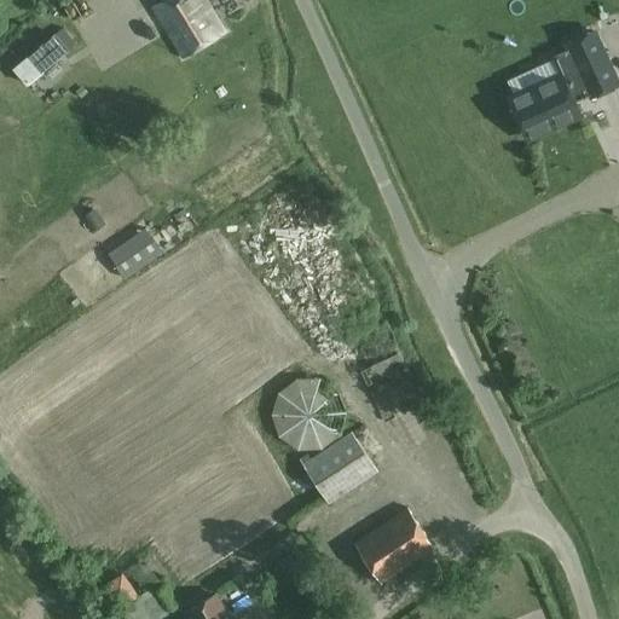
[(171,0),(163,0),(155,6),(175,40),(185,55),(210,39),(198,18),(187,25),(171,0)]
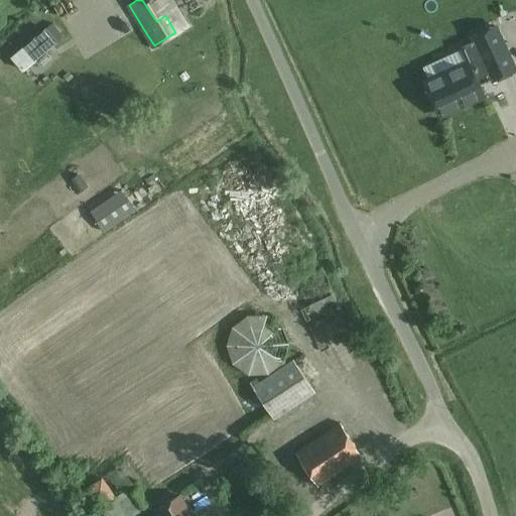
[(142,0),(156,21),(165,15),(175,32),(187,25),(171,0),(142,0)]
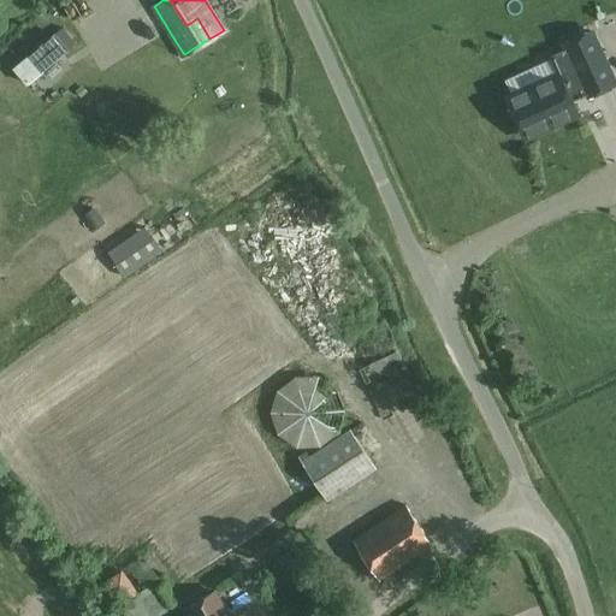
[(615,84),(591,31),(564,43),(567,49),(585,88),(588,96),(615,84)]
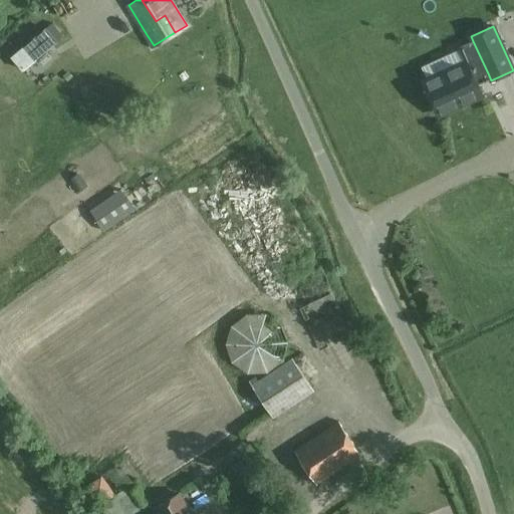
[(23,46),(11,57),(22,71),(35,60),(58,41),(57,41),(46,27),(23,46)]
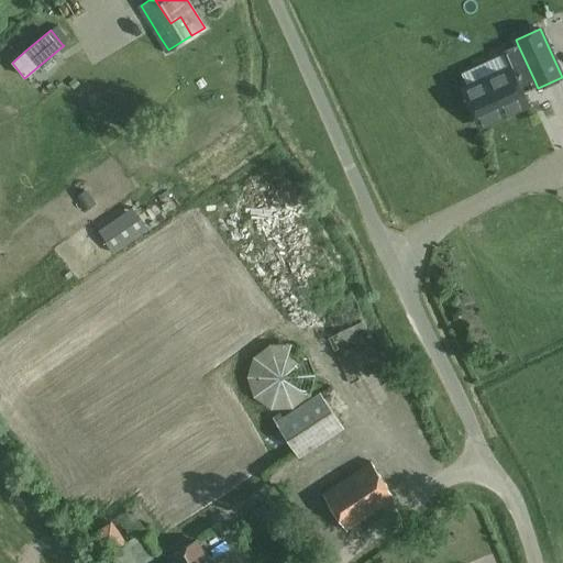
[(534,80),(518,45),(504,52),(511,67),(463,89),(479,127),(528,105),(520,88),(534,80)]
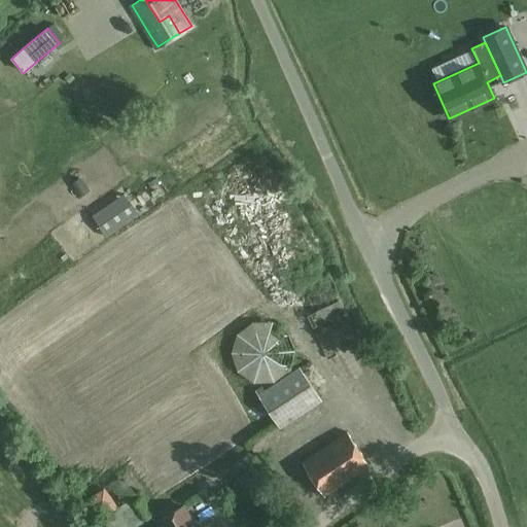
[(104,208),(92,217),(106,238),(118,230),(104,208)]
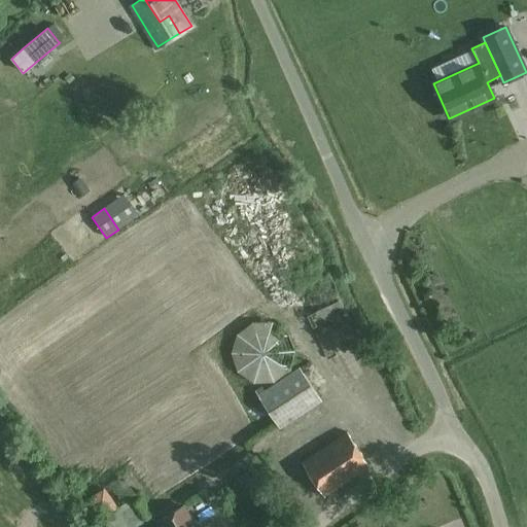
[(274,382),(290,371),(295,352),(288,332),(273,321),(253,322),(237,334),(232,353),(238,372),(255,383),(274,382)]
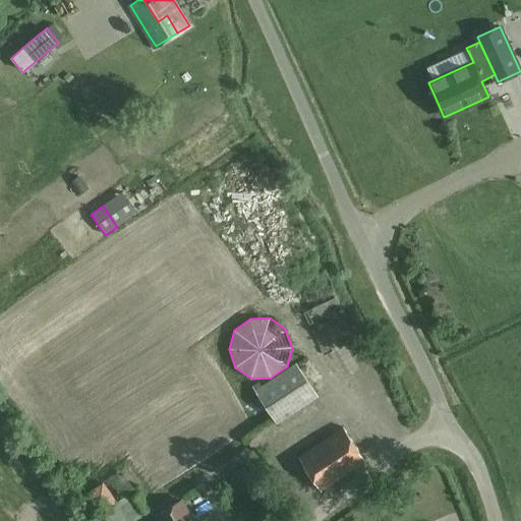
[(278,424),(320,397),(297,362),(263,386),(259,381),(252,386),(278,424)]
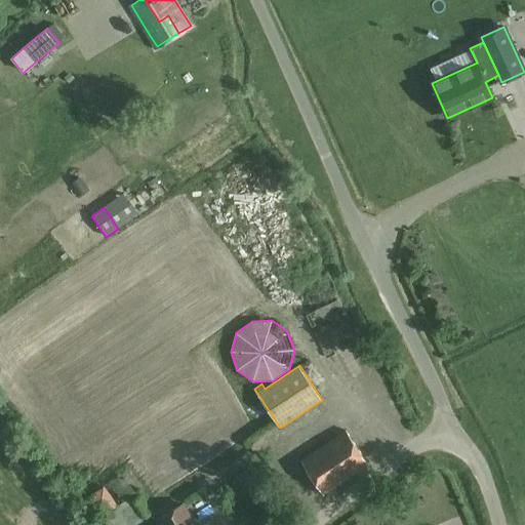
[(369,465),(346,430),(301,458),(325,494),(369,465)]
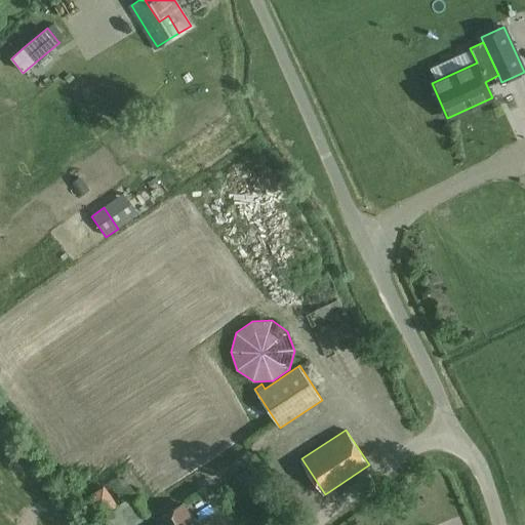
[(89,489),(124,478),(118,460),(83,472),(89,489)]
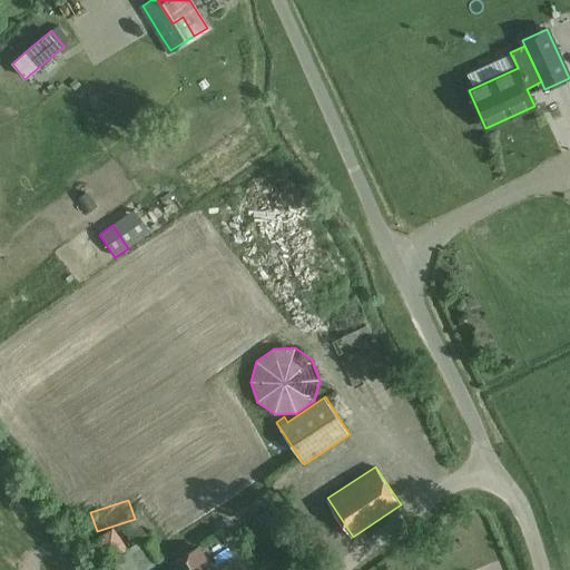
[(107,563),(110,560),(126,550),(128,548),(115,527),(92,542),(107,563)]
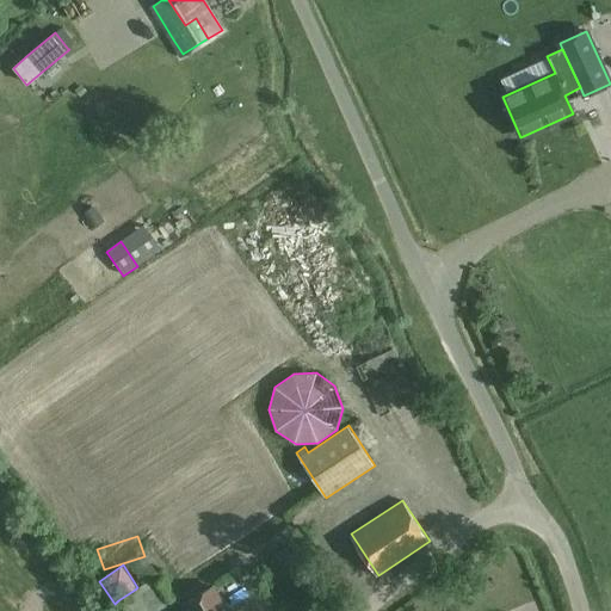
[(153,585),(165,602),(176,594),(164,578),(153,585)]
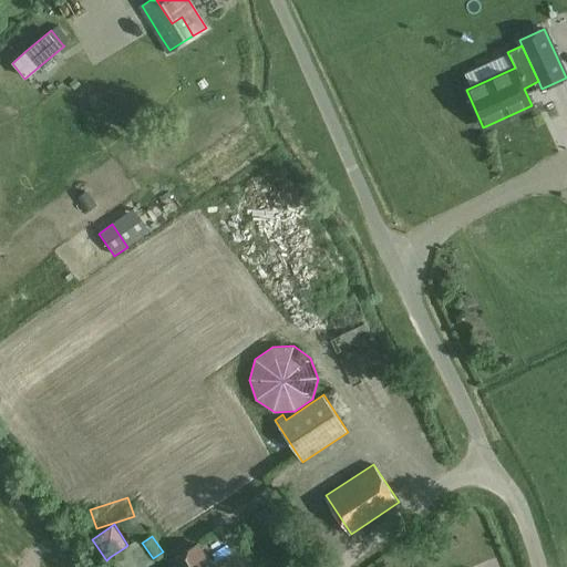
[(169,566),(213,566),(199,543),(169,560),(173,566),(169,566)]
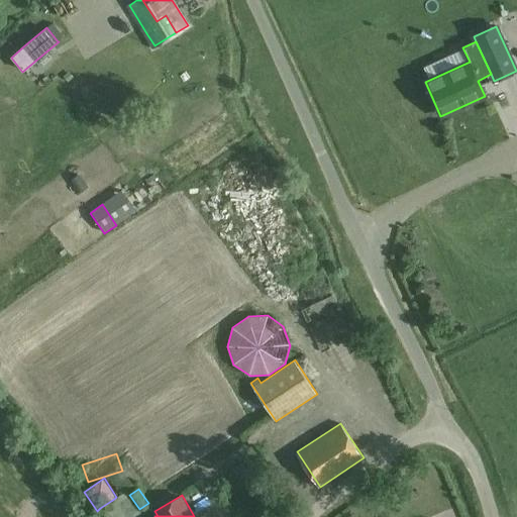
[(125,516),(114,499),(100,508),(105,516),(125,516)]
